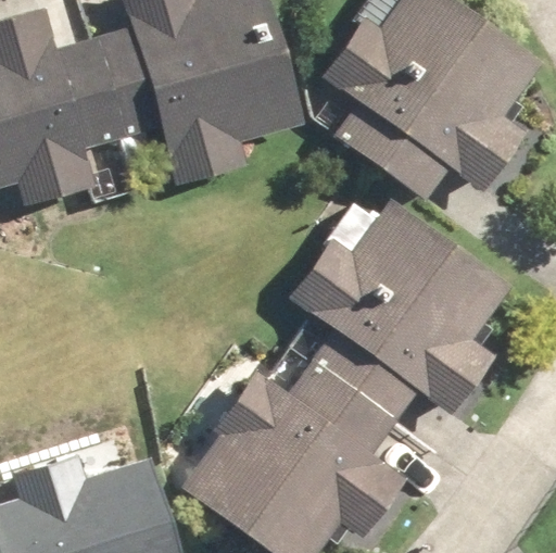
[(128,0),(136,25),(97,37),(126,136),(164,125),(182,184),(251,164),(243,141),(303,124),(266,0),(128,0)]
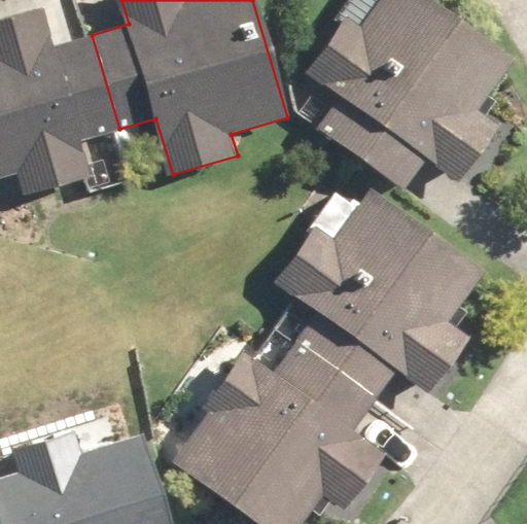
[(321,129),(406,190),(428,159),(460,180),(500,125),(480,109),(514,63),(426,0),(357,0),(308,69),(345,98),(321,129)]
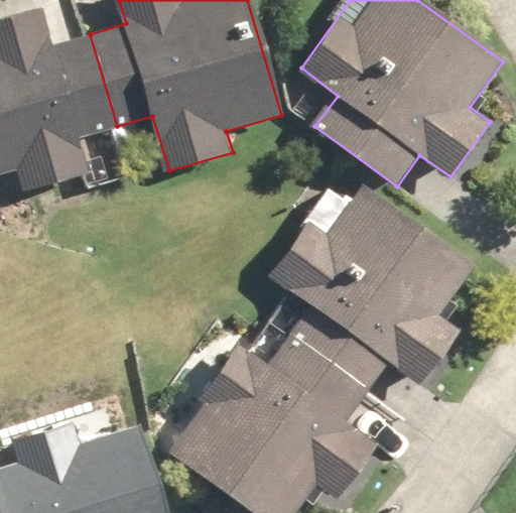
[(54,44),(42,7),(0,18),(0,174),(19,169),(25,188),(92,168),(81,137),(117,126),(90,34),(54,44)]
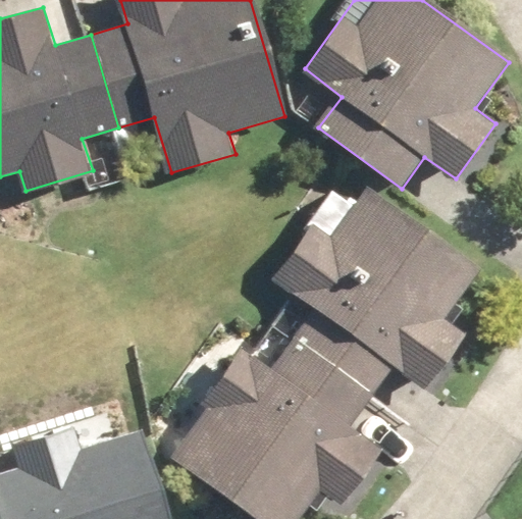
[(315,310),(294,339),(372,395),(393,366),(426,390),(466,334),(444,317),(478,268),(366,189),(331,237),(313,224),(273,281),(315,310)]
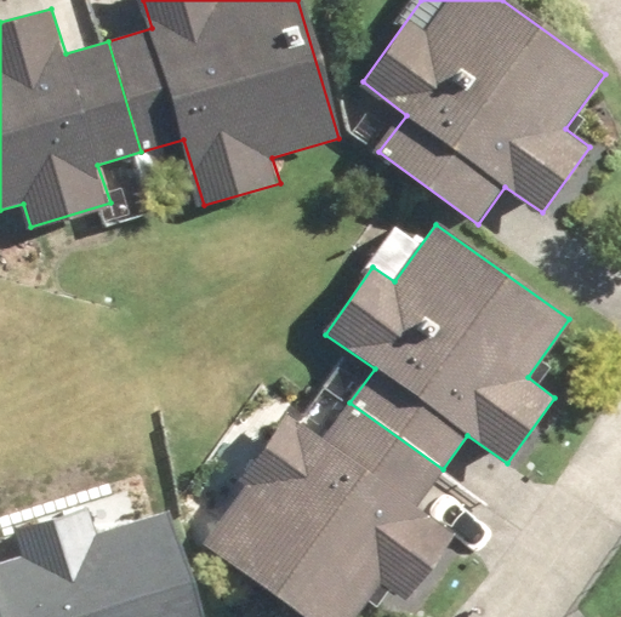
[(416,506),(443,469),(349,403),(324,440),(286,415),(240,478),(251,484),(206,546),(308,616),(359,616),(385,583),(405,598),(453,532),(416,506)]
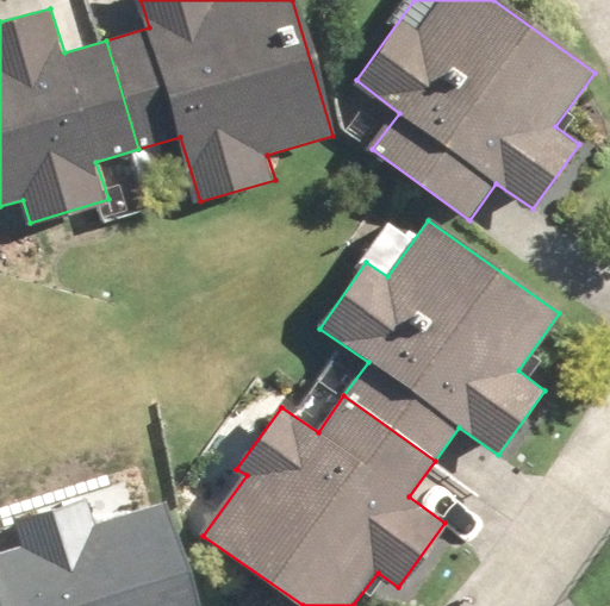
[(26,562),(0,569),(0,605),(195,605),(168,501),(99,520),(93,497),(14,520),(26,562)]
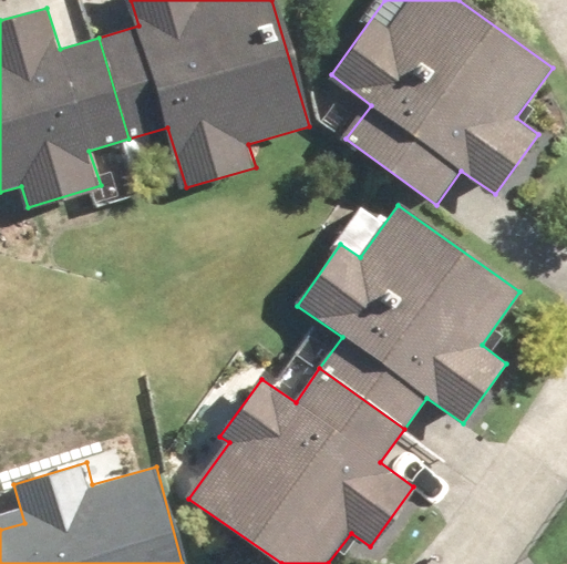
All buildings are outlined.
